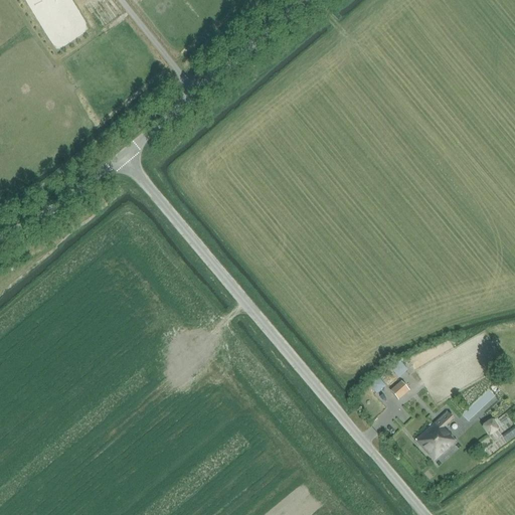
[(407,371),(399,363),(391,370),(398,378),(407,371)]
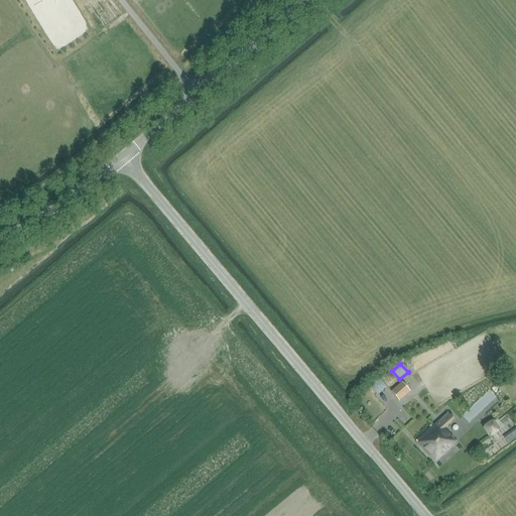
[(377,395),(386,388),(379,379),(370,386),(377,395)]
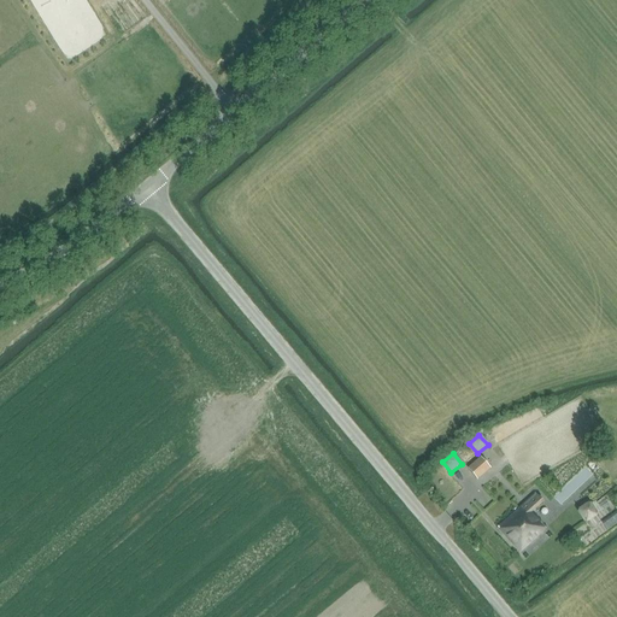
[(476,481),(489,470),(480,458),(466,470),(476,481)]
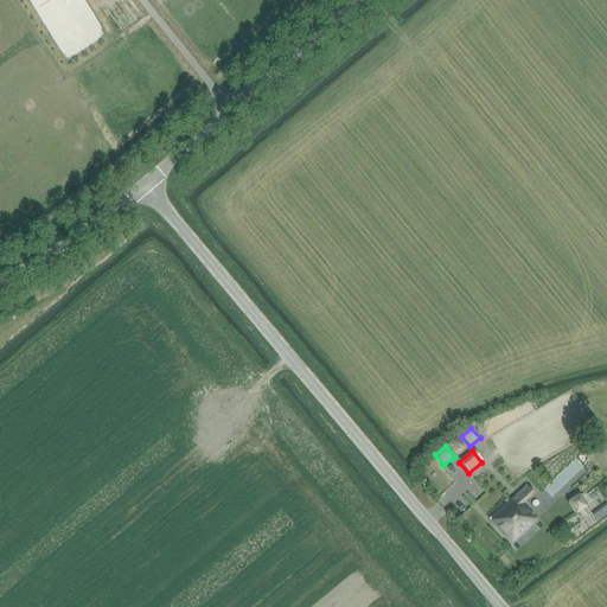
[(567,466),(542,489),(549,497),(574,473),(567,466)]
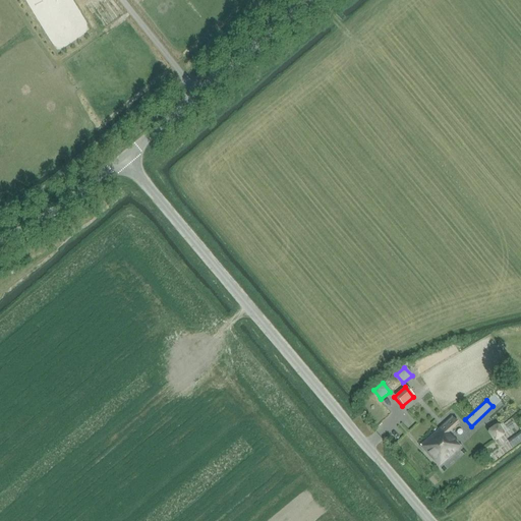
[(451,415),(419,445),(440,467),(460,448),(456,443),(457,442),(449,433),(459,424),(451,415)]
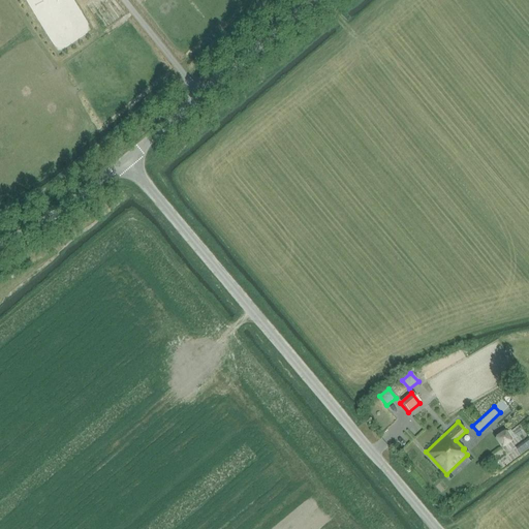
[(511,441),(505,431),(495,438),(501,447),(511,441)]
